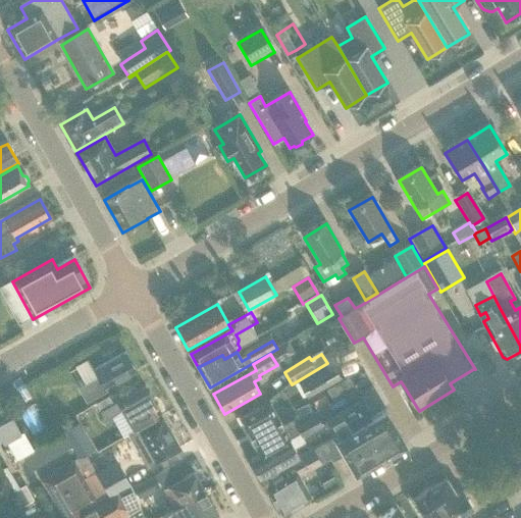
[(126,356),(95,372),(99,379),(80,391),(88,405),(108,394),(106,390),(137,373),(126,356)]
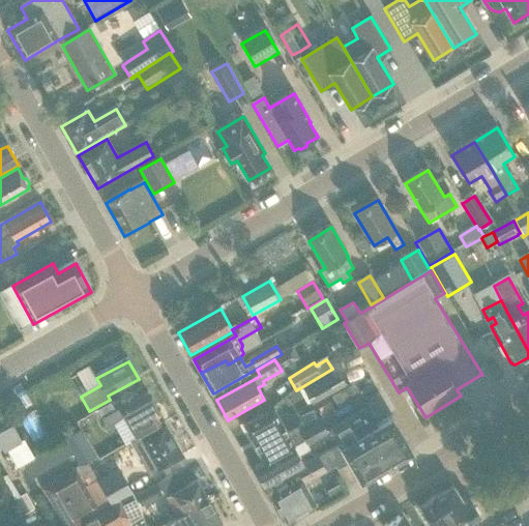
[(303,390),(313,407),(348,387),(339,370),(303,390)]
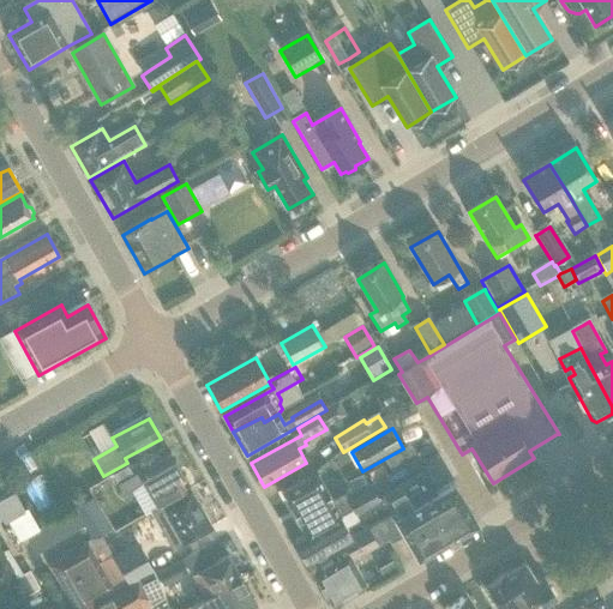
[(385,463),(392,475),(418,460),(410,447),(385,463)]
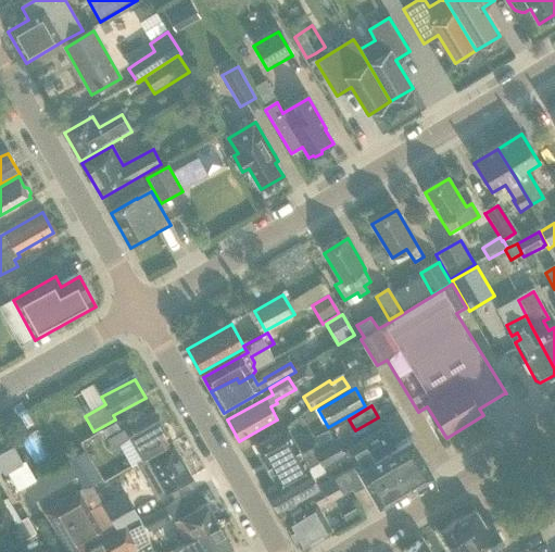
[(144,462),(168,449),(163,439),(168,437),(155,414),(108,440),(115,453),(122,450),(120,447),(131,439),(144,462)]
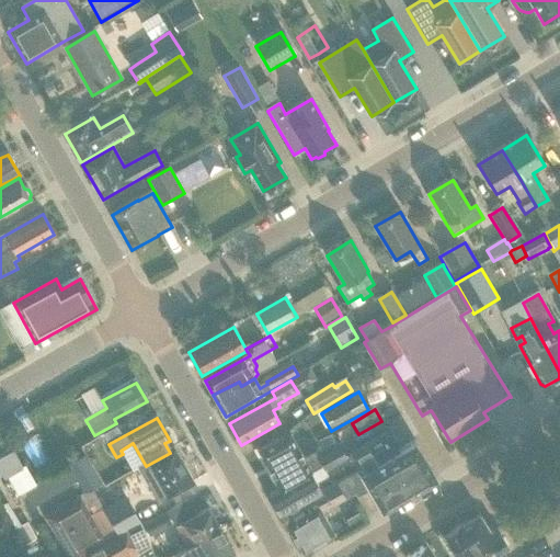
[(335,432),(342,443),(355,436),(349,424),(335,432)]
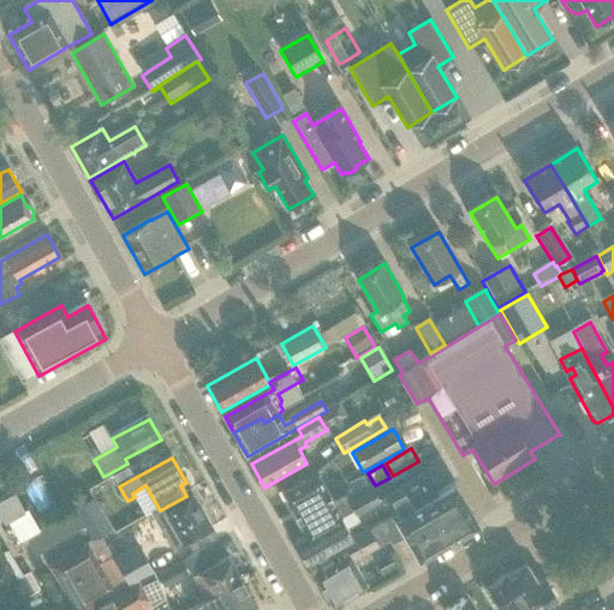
[(478,524),(455,486),(437,496),(424,474),(385,497),(398,520),(421,558),(478,524)]
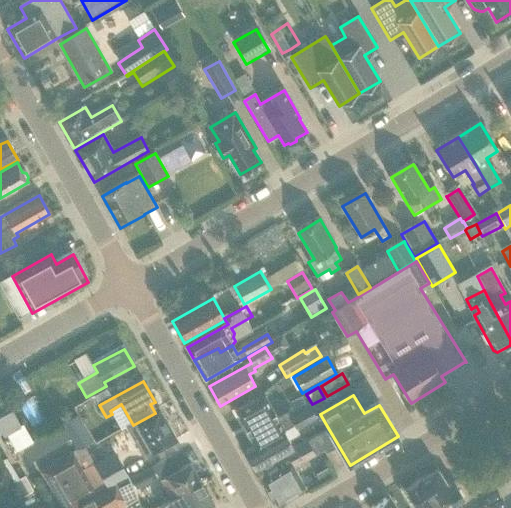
[(266,396),(255,401),(237,412),(257,448),(284,432),(312,417),(307,407),(289,417),(287,413),(279,418),(266,396)]
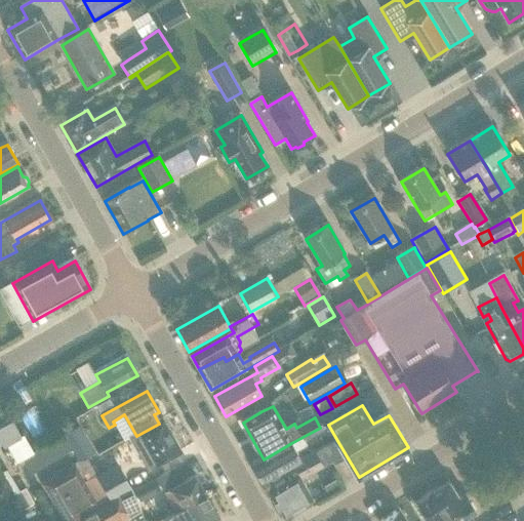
[(311,408),(298,414),(304,423),(315,416),(311,408)]
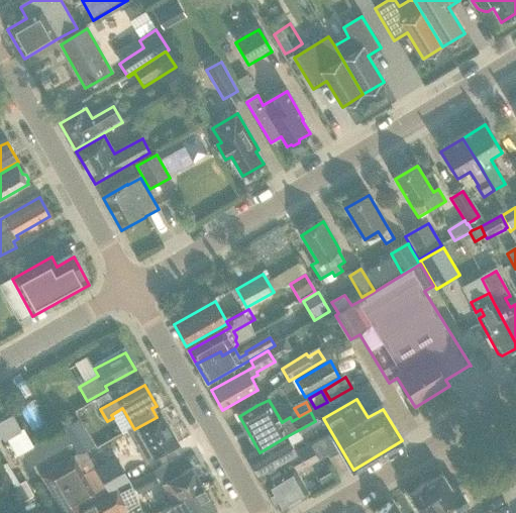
[(33,432),(45,425),(33,403),(20,410),(33,432)]
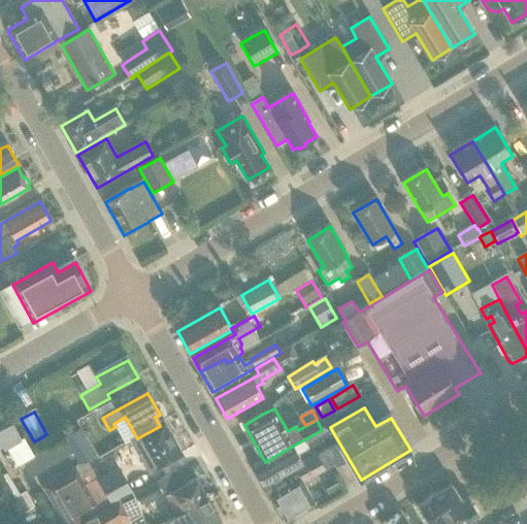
[(160,426),(137,438),(136,439),(144,454),(140,457),(151,476),(184,457),(165,423),(160,426)]
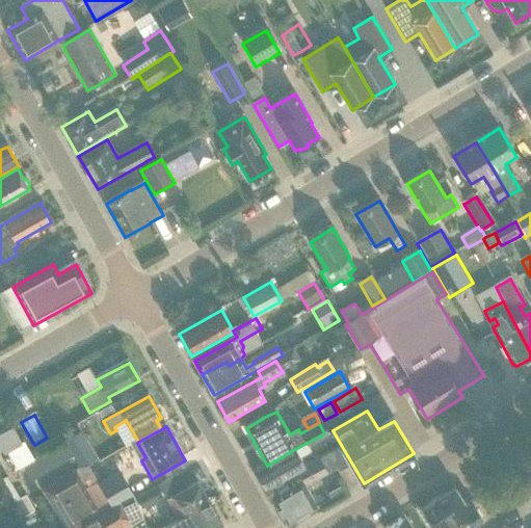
[(0,445),(5,454),(22,444),(12,427),(0,433),(0,445)]
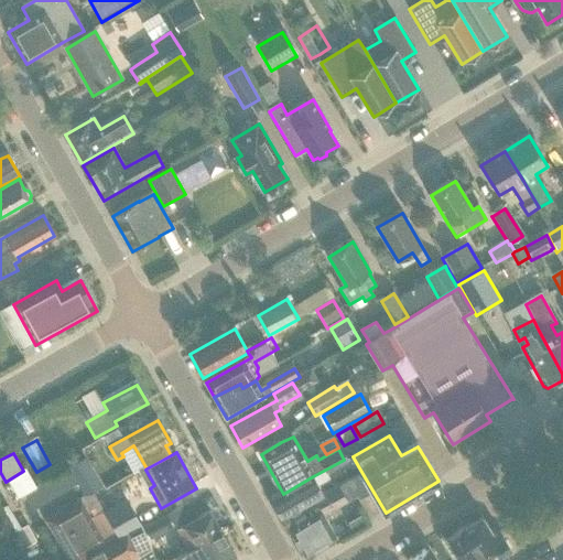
[(67,471),(51,481),(61,497),(78,487),(85,498),(101,488),(86,461),(68,471),(67,471)]
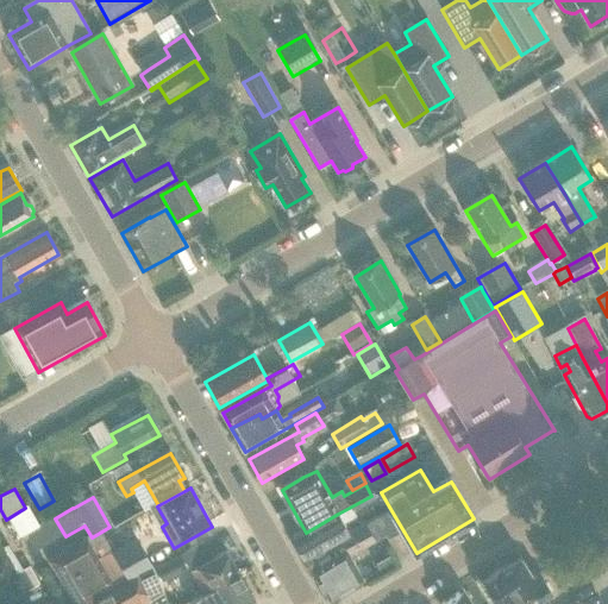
[(338,514),(306,533),(294,539),(306,559),(350,535),(344,524),(357,517),(351,508),(339,515),(338,514)]
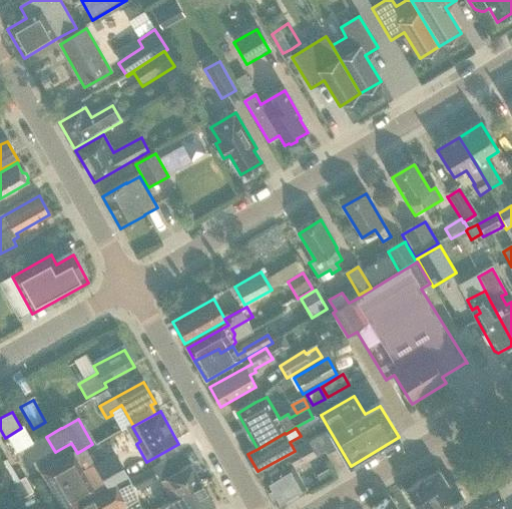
[(296,470),(317,458),(309,444),(287,457),(292,464),(263,481),(276,504),(281,505),(307,490),(296,470)]
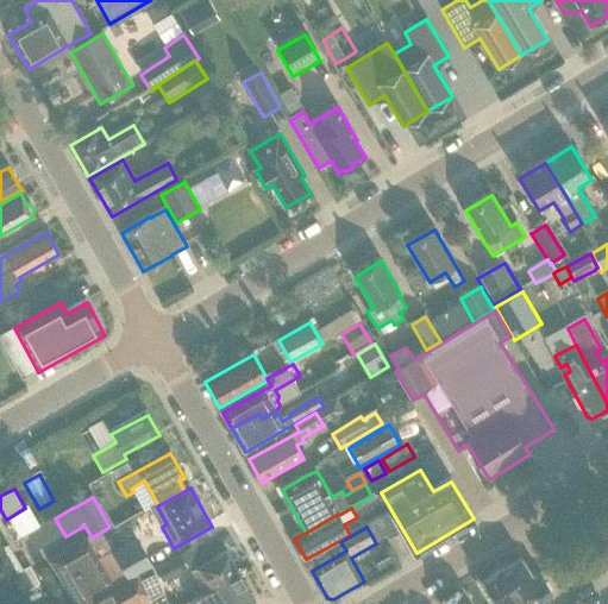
[(88,542),(81,546),(51,564),(74,603),(95,603),(100,601),(108,596),(104,589),(112,584),(88,542)]
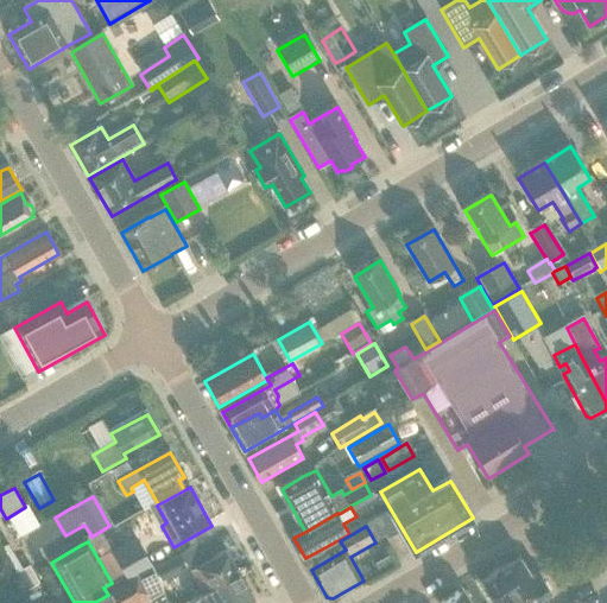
[(182,557),(189,572),(213,559),(206,545),(182,557)]
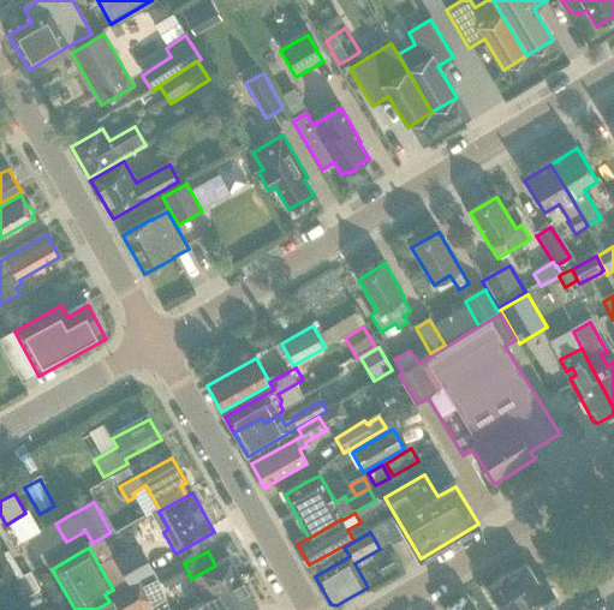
[(207,602),(243,581),(230,560),(195,579),(207,602)]
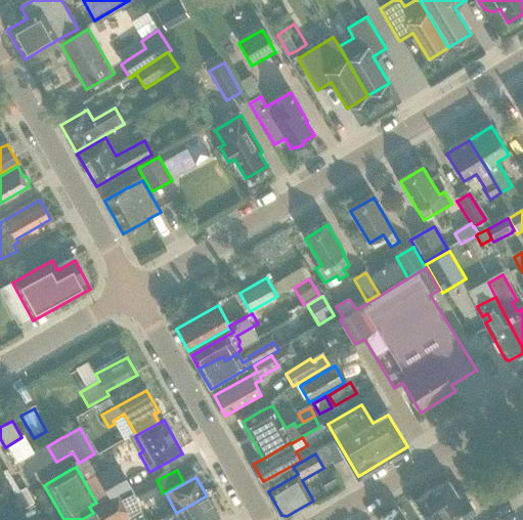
[(111,503),(127,493),(119,480),(103,489),(111,503)]
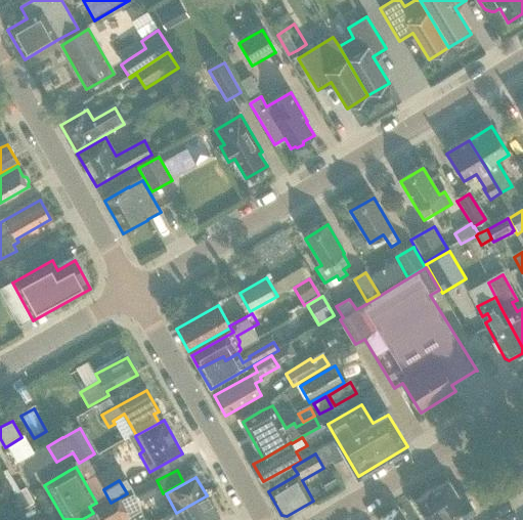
[(133,492),(140,505),(162,492),(155,480),(133,492)]
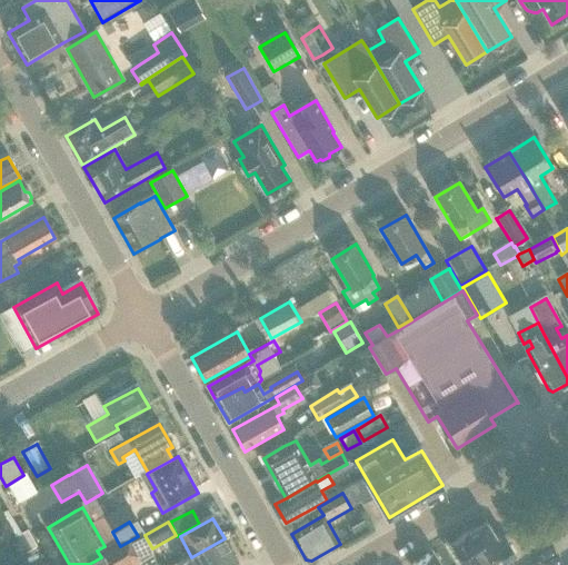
[(469,535),(468,534),(451,544),(464,564),(512,564),(510,561),(516,558),(507,543),(501,546),(488,524),(469,535)]
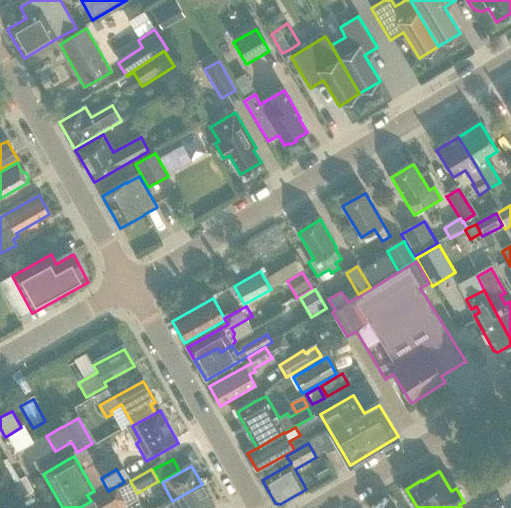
[(22,494),(34,488),(28,477),(16,483),(22,494)]
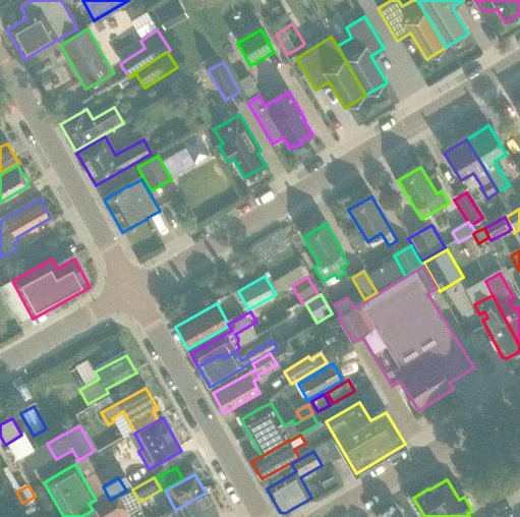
[(85,514),(81,516),(129,516),(140,510),(136,500),(131,490),(85,515),(85,514)]
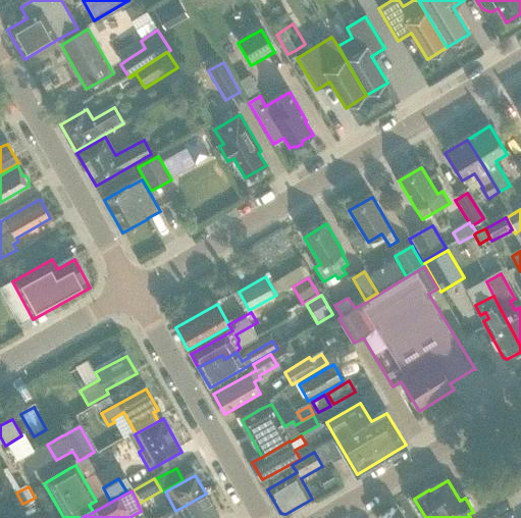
[(175,511),(176,512),(167,517),(219,517),(206,494),(175,511)]
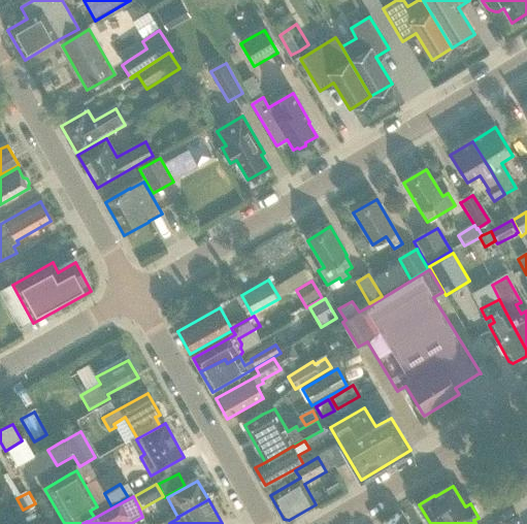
[(408,523),(403,514),(388,523),(408,523)]
